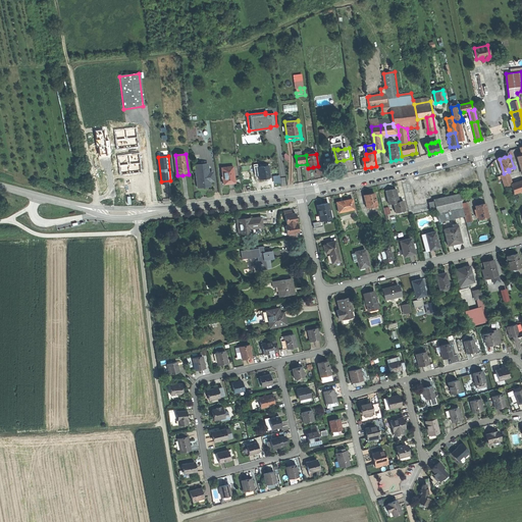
[(195,165),(198,188),(204,187),(210,186),(209,180),(213,180),(212,172),(208,173),(207,164),(195,165)]
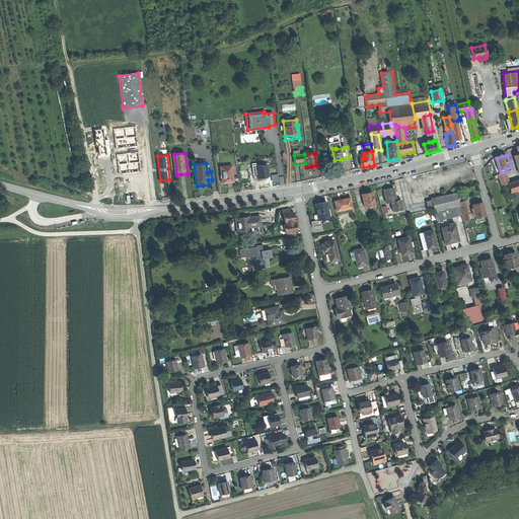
[(256,172),(257,177),(264,177),(269,176),(268,172),(270,171),(269,168),(268,168),(267,164),(256,166),(255,166),(256,172)]
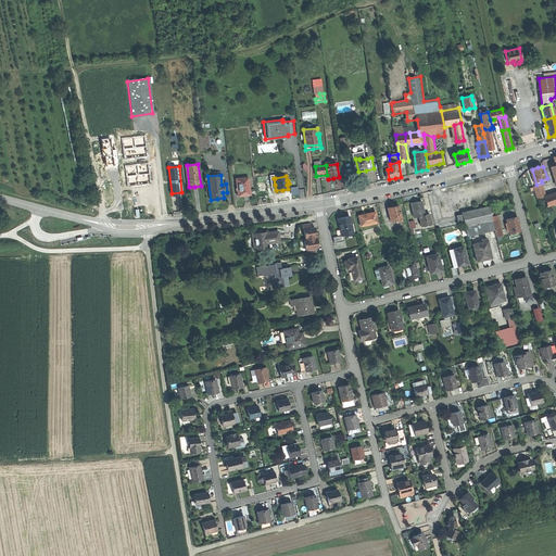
[(248,177),(236,179),(238,197),(244,196),(250,194),(248,177)]
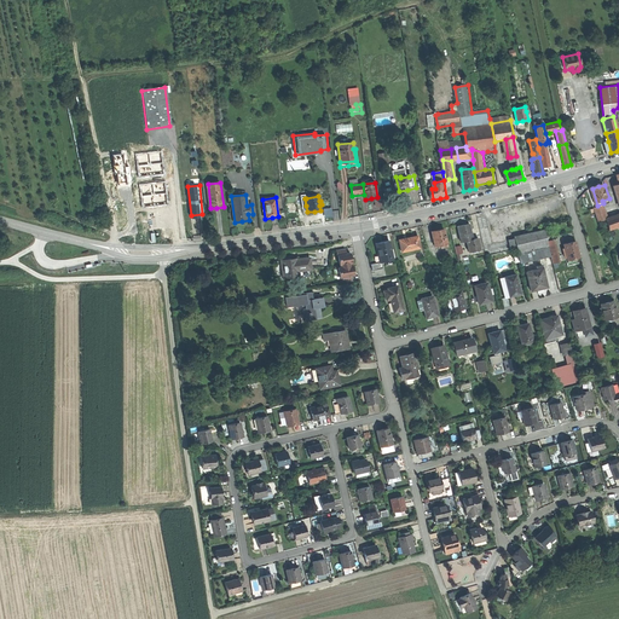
[(603,203),(597,206),(599,208),(596,209),(601,223),(607,220),(607,219),(609,217),(606,206),(605,206),(603,203)]
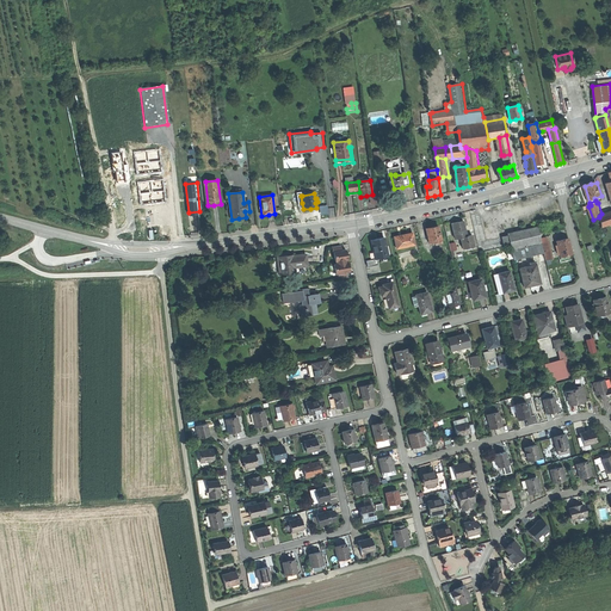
[(610,213),(600,216),(604,227),(610,223),(610,213)]
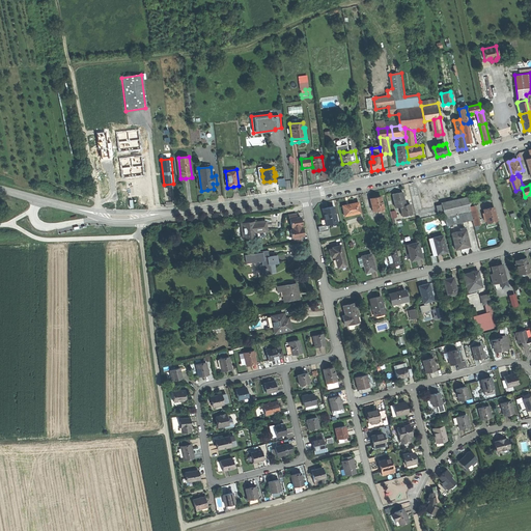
[(398,194),(395,194),(398,208),(402,207),(404,217),(409,216),(409,218),(414,216),(414,215),(412,204),(408,206),(404,192),(398,194)]
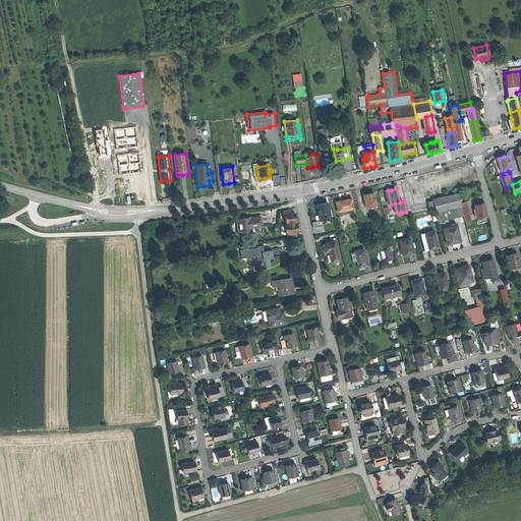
[(370,194),(365,195),(367,208),(373,207),(373,209),(379,208),(375,193),(370,194)]
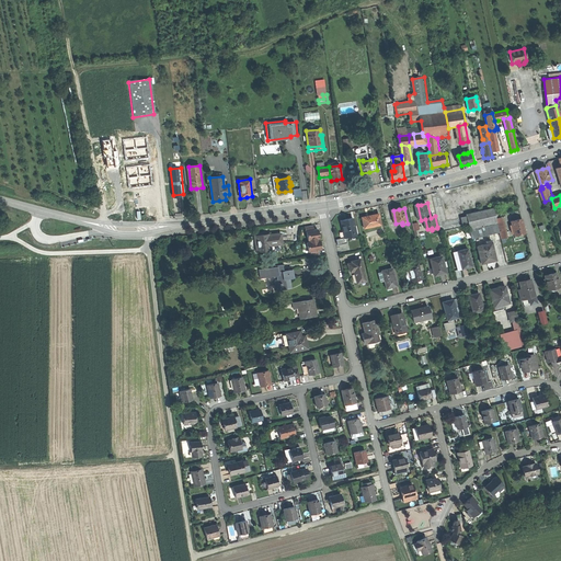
[(471,229),(500,222),(499,219),(495,208),(468,214),(468,216),(461,217),(464,227),(470,226),(471,229)]
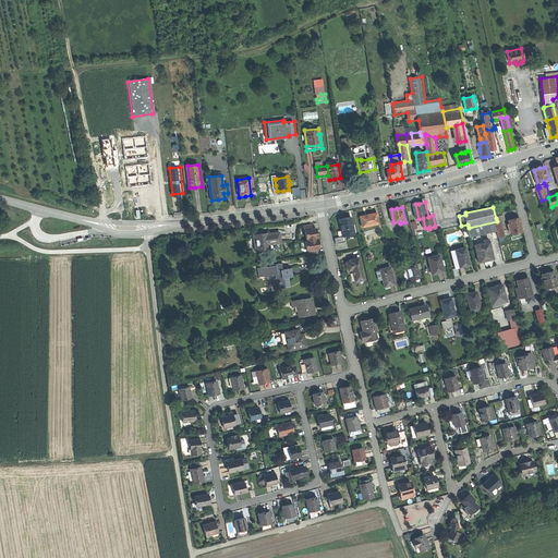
[(370,215),(362,216),(364,227),(380,223),(378,213),(370,215)]
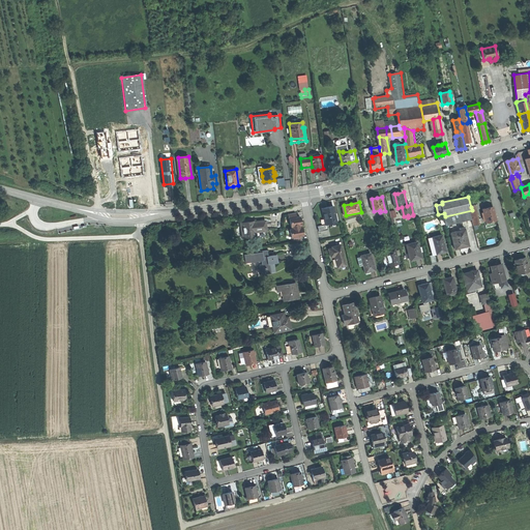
[(471,207),(472,210),(474,218),(475,225),(481,224),(477,206),(471,207)]
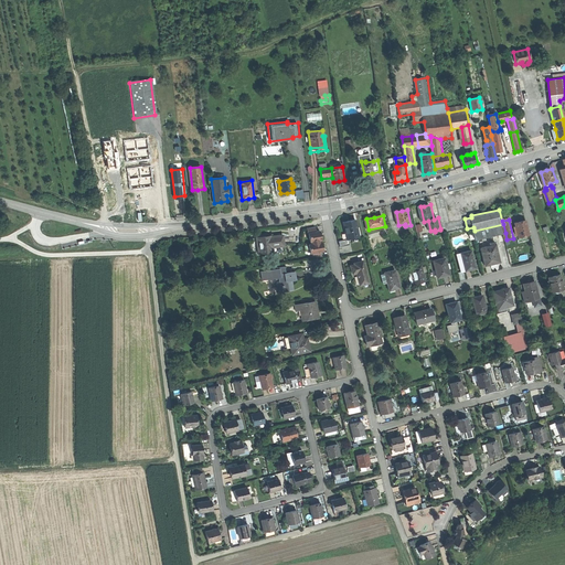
[(349,222),(343,223),(347,240),(349,240),(359,237),(355,221),(349,222)]
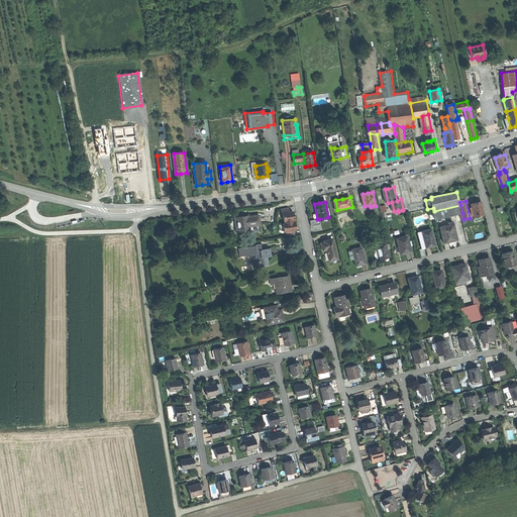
[(482,202),(471,205),(475,217),(483,215),(485,215),(483,208),(482,202)]
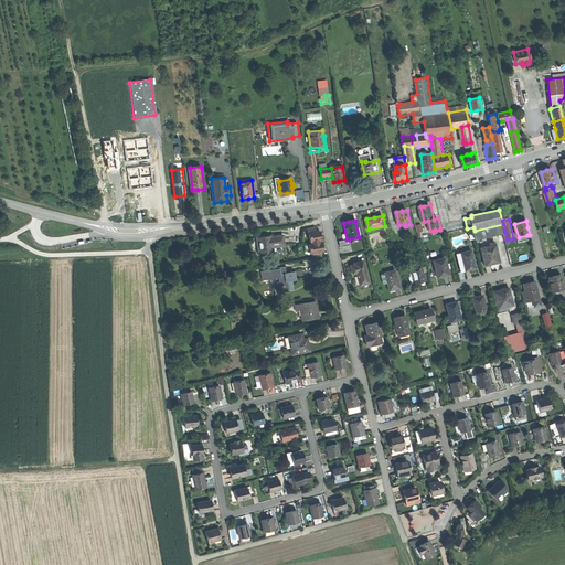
[(505,233),(503,224),(475,231),(477,240),(505,233)]
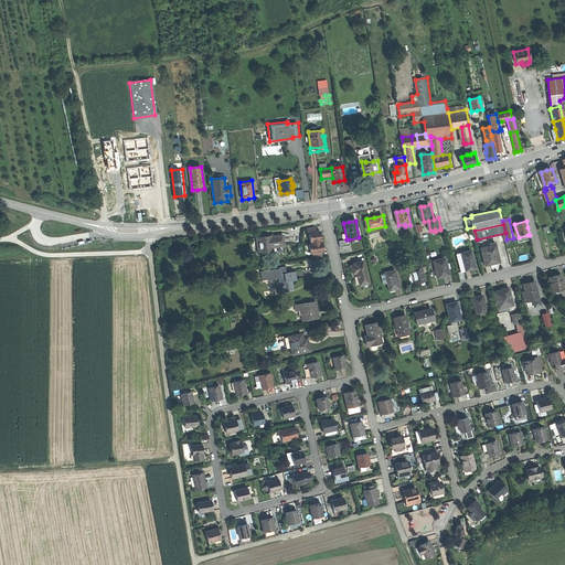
[(311,244),(321,243),(320,241),(321,241),(321,238),(320,235),(319,233),(320,233),(320,231),(316,232),(316,227),(307,228),(308,233),(309,233),(310,243),(311,243),(311,244)]
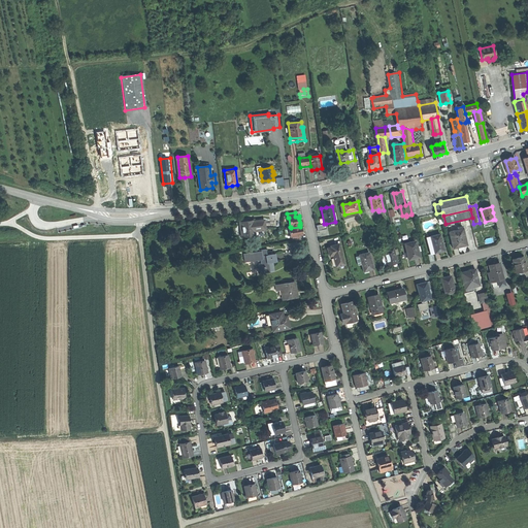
[(242,222),(244,236),(257,235),(256,231),(267,230),(266,225),(266,220),(255,222),(255,220),(242,222)]
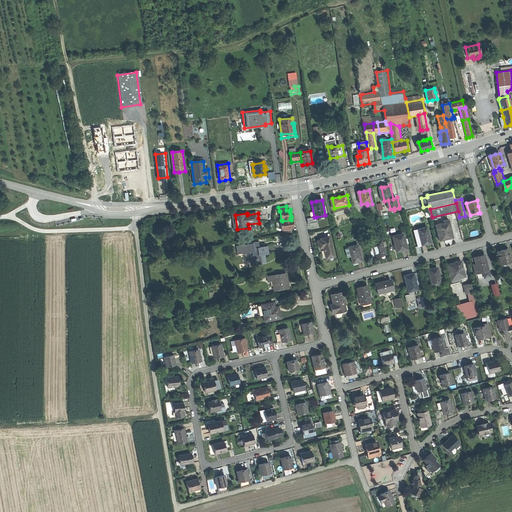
[(292,219),(291,220),(282,221),(280,221),(281,230),(283,230),(284,233),(291,232),(290,229),(293,228),(293,226),(292,224),(291,221),(292,221),(292,219)]
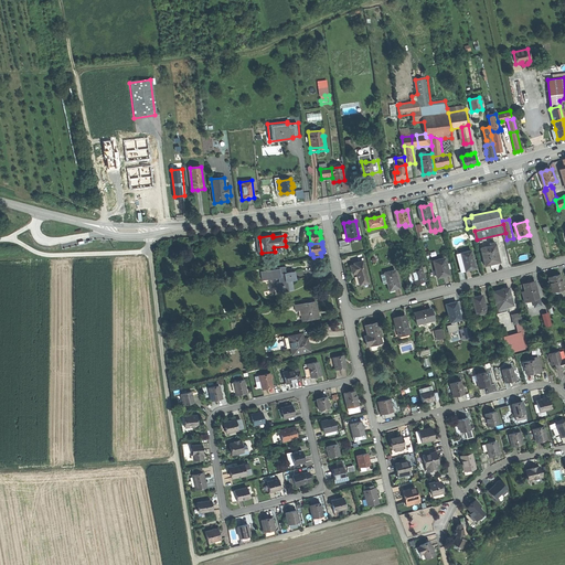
[(483,248),(488,265),(494,264),(501,262),(498,245),(492,246),(483,248)]
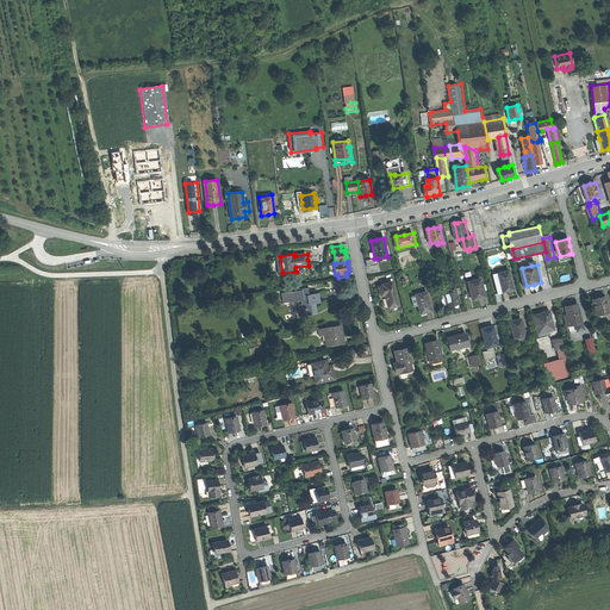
[(499,274),(504,292),(509,291),(515,290),(510,271),(499,274)]
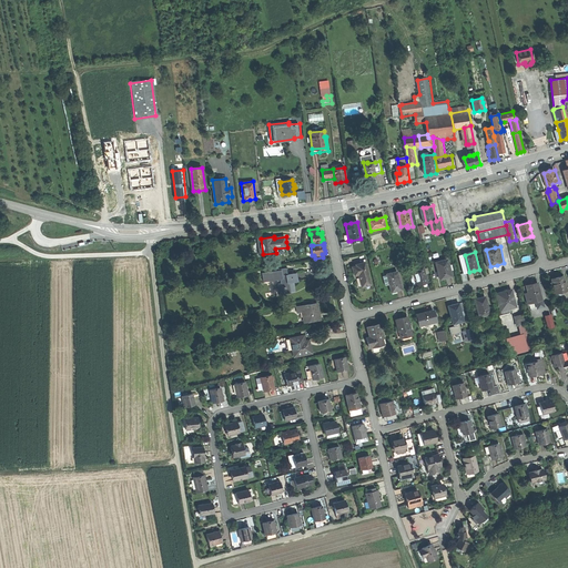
[(436,263),(440,280),(446,279),(452,276),(447,260),(436,263)]
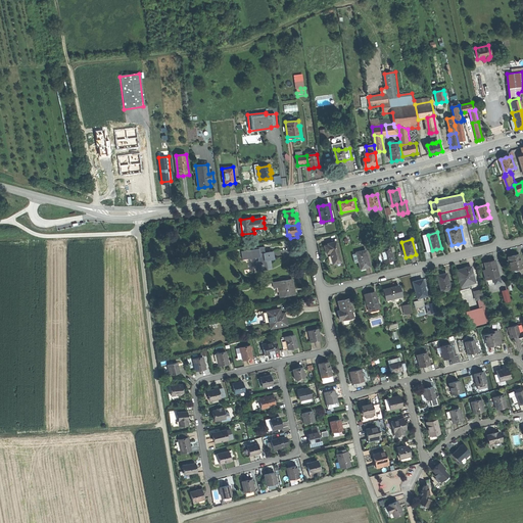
[(329,245),(326,246),(327,249),(328,253),(331,252),(333,264),(341,263),(336,242),(329,244),(329,245)]
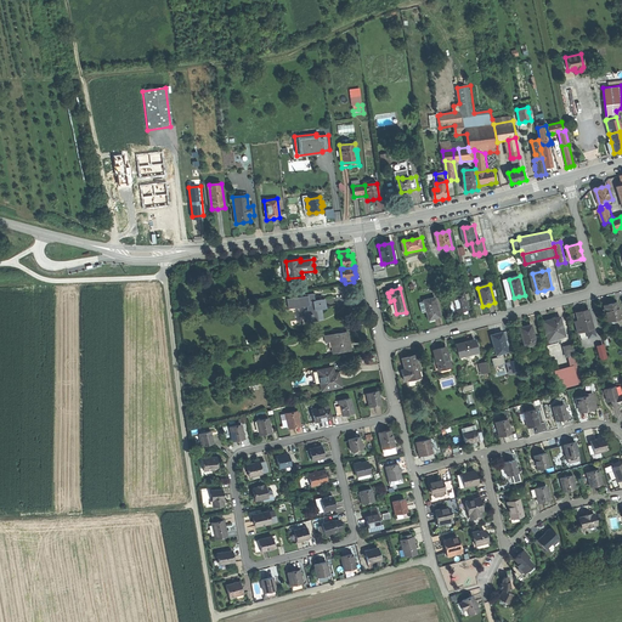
[(456,312),(456,314),(462,312),(468,310),(463,293),(451,295),(452,301),(456,312)]
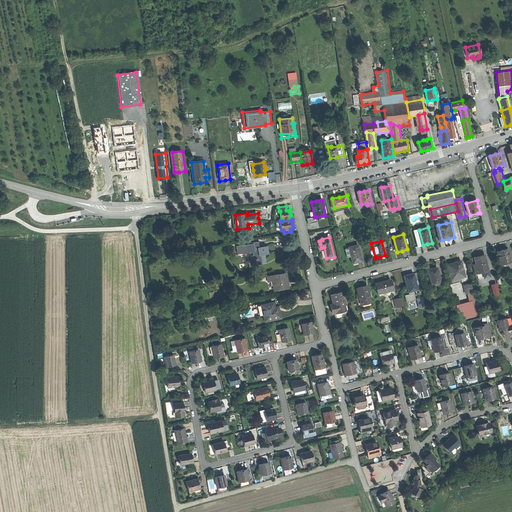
[(239,246),(240,253),(252,251),(253,264),(267,263),(266,254),(270,254),(269,250),(269,246),(260,247),(259,242),(252,243),(253,244),(239,246)]
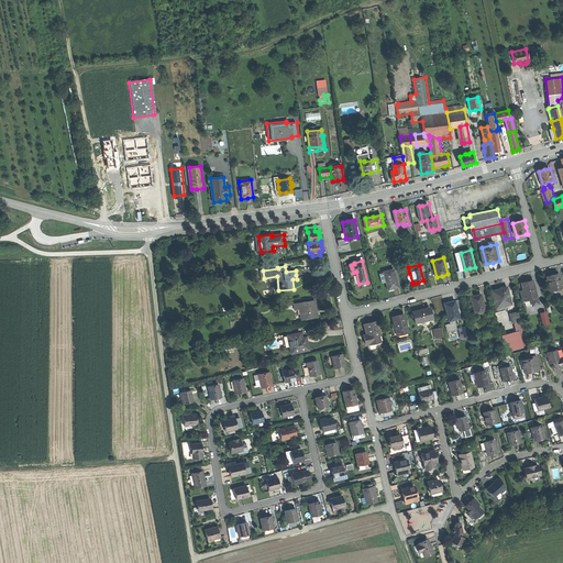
[(386,283),(388,290),(394,288),(398,287),(394,269),(383,272),(384,273),(386,283)]
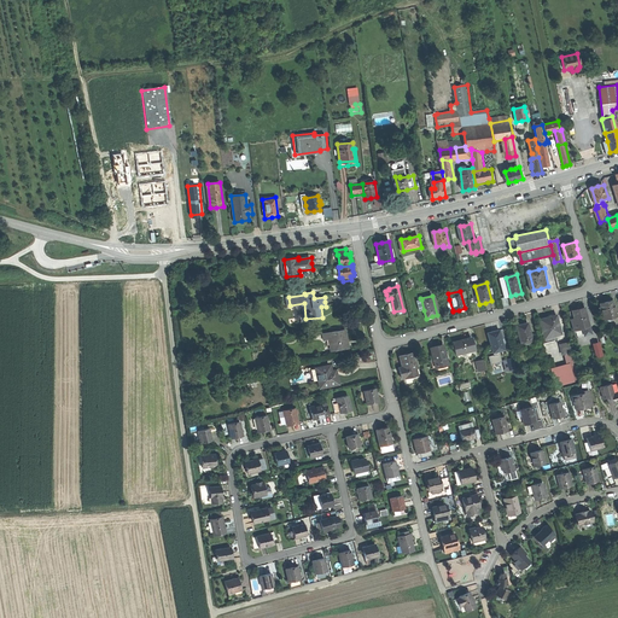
[(602,308),(605,319),(611,318),(617,315),(613,301),(606,302),(601,303),(602,308)]
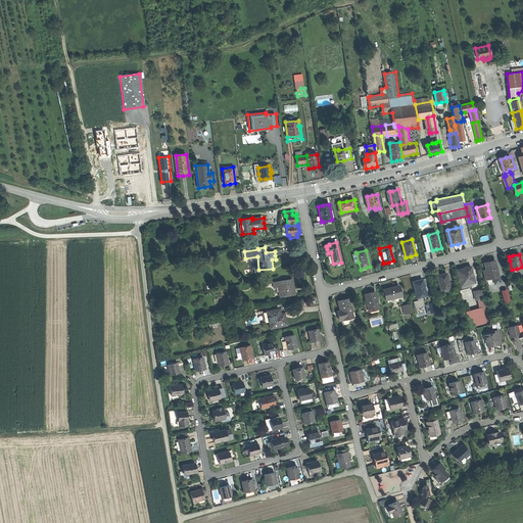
[(482,264),(486,279),(487,279),(500,276),(494,260),(487,262),(482,264)]
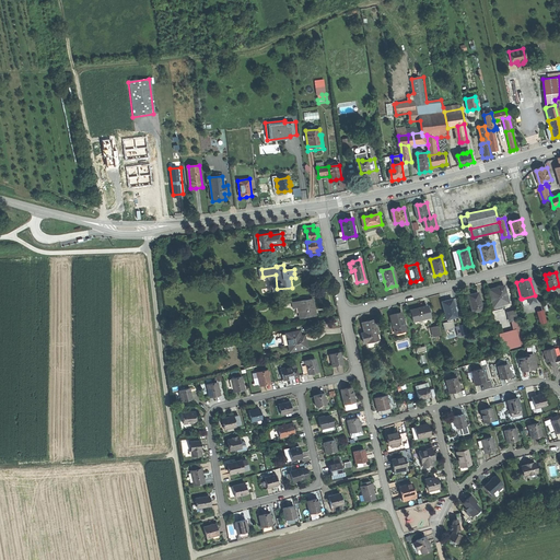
[(555,291),(553,288),(548,289),(546,279),(544,280),(547,292),(555,291)]
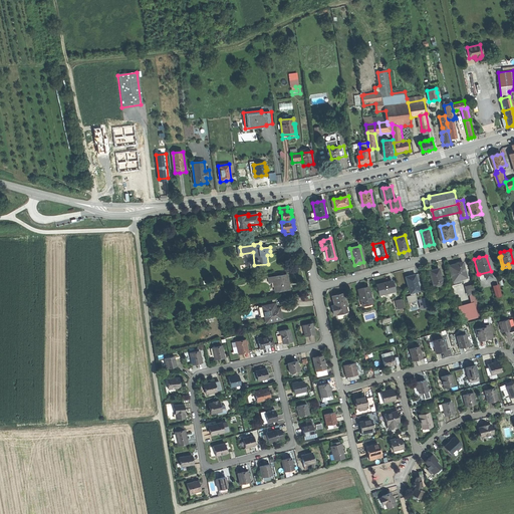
[(450,266),(452,274),(460,272),(461,278),(467,277),(463,262),(457,264),(450,266)]
